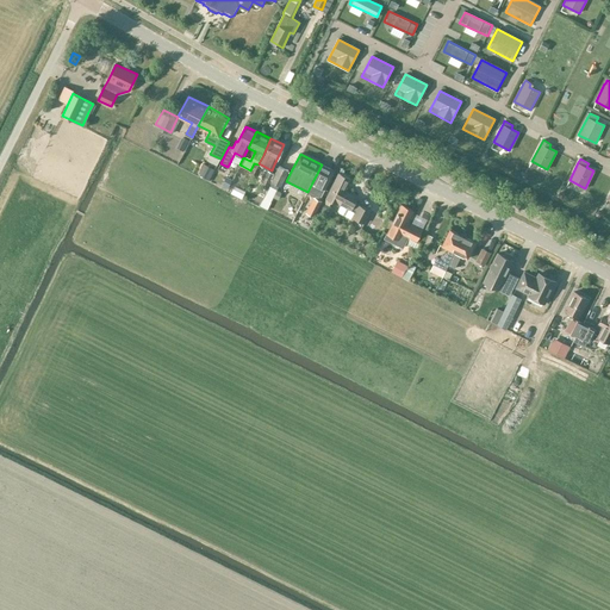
[(322,165),(307,192),(317,197),(321,198),(323,193),(335,170),(322,165)]
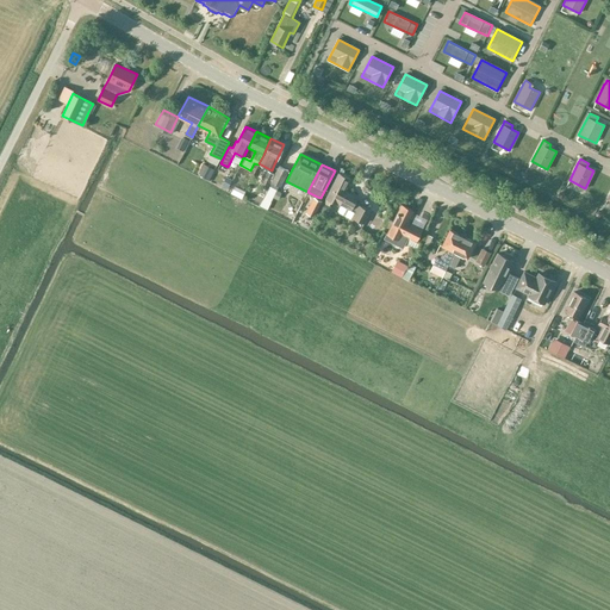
[(201,166),(197,174),(207,179),(212,170),(201,166)]
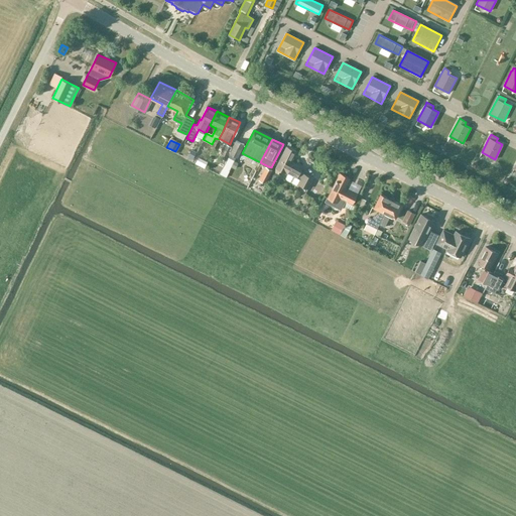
[(236,140),(233,147),(229,153),(236,157),(238,158),(245,144),(236,140)]
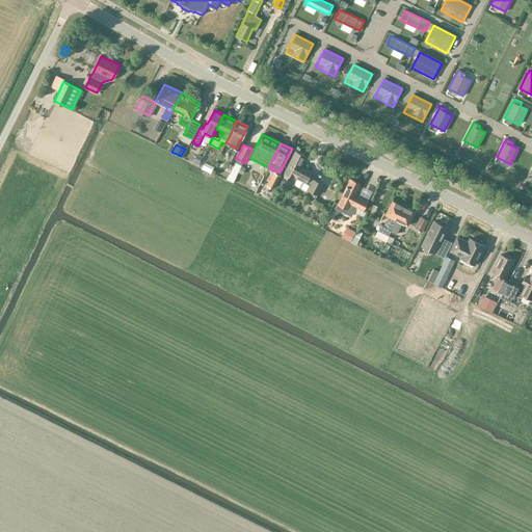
[(225,161),(233,165),(234,163),(236,158),(240,152),(232,148),(225,161)]
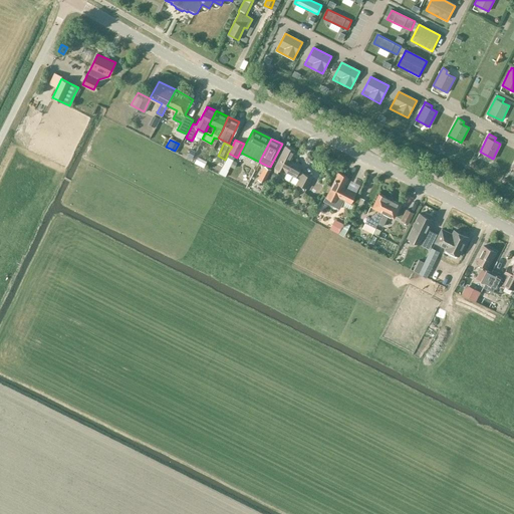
[(285,146),(274,167),(285,173),(286,172),(287,172),(284,178),(295,184),(296,183),(307,188),(313,178),(302,172),(299,170),(301,166),(301,164),(295,161),(295,162),(291,160),(295,151),(285,146)]
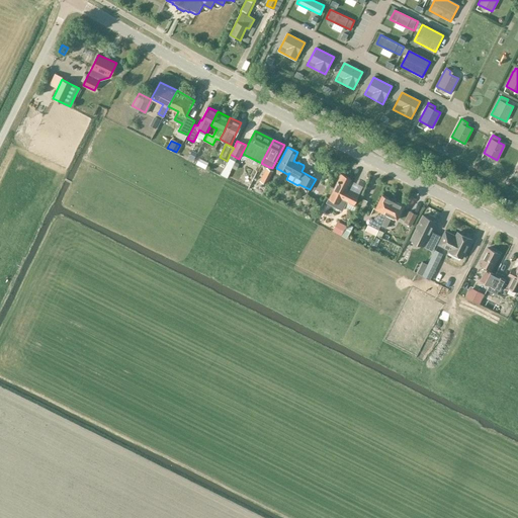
[(192,149),(188,157),(194,159),(197,152),(192,149)]
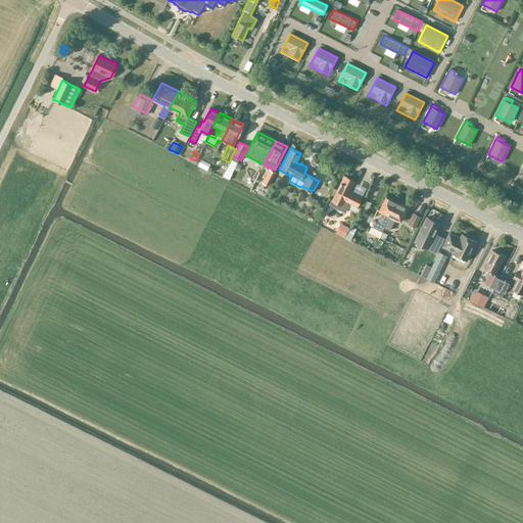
[(225,170),(232,174),(237,163),(239,159),(232,155),(230,160),(229,162),(225,170)]
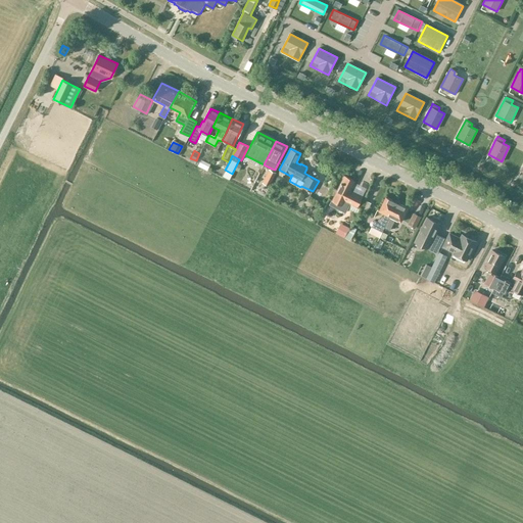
[(210,163),(200,159),(199,161),(198,165),(207,171),(209,165),(210,163)]
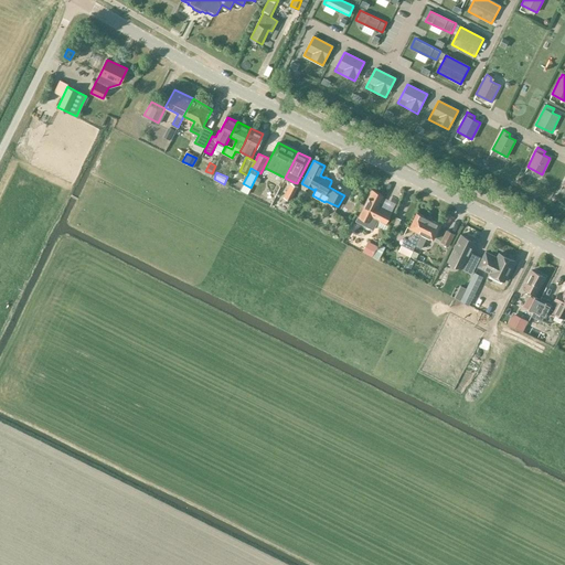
[(291,181),(284,196),(290,200),(298,185),(291,181)]
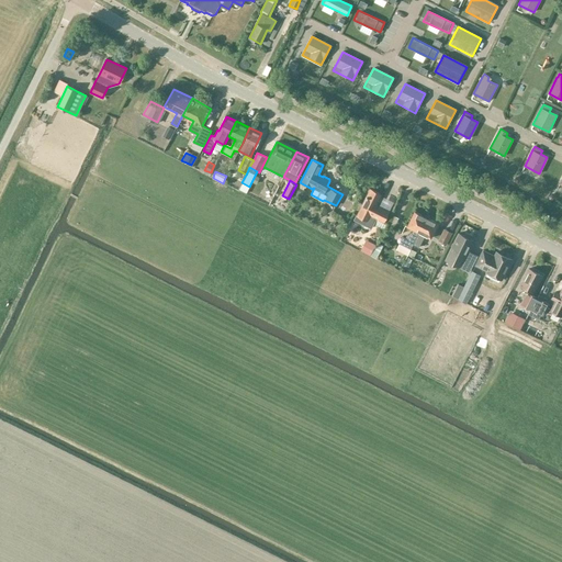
[(299,187),(294,194),(302,199),(306,191),(299,187)]
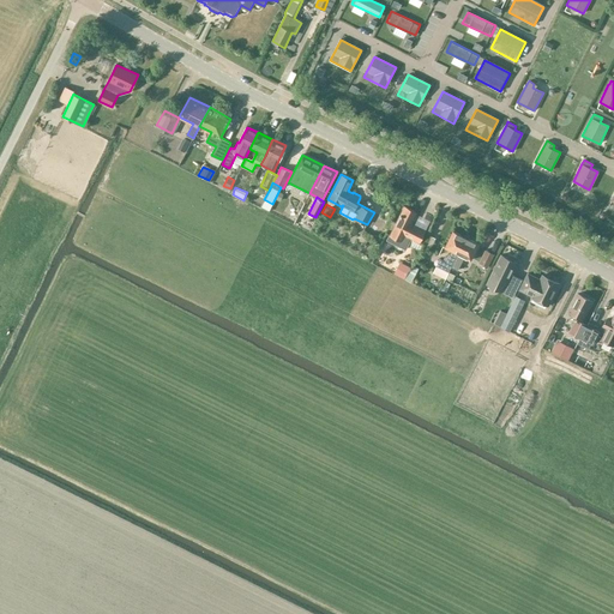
[(390,235),(386,240),(405,250),(408,245),(411,239),(419,242),(426,230),(411,223),(416,212),(403,206),(393,228),(390,235)]
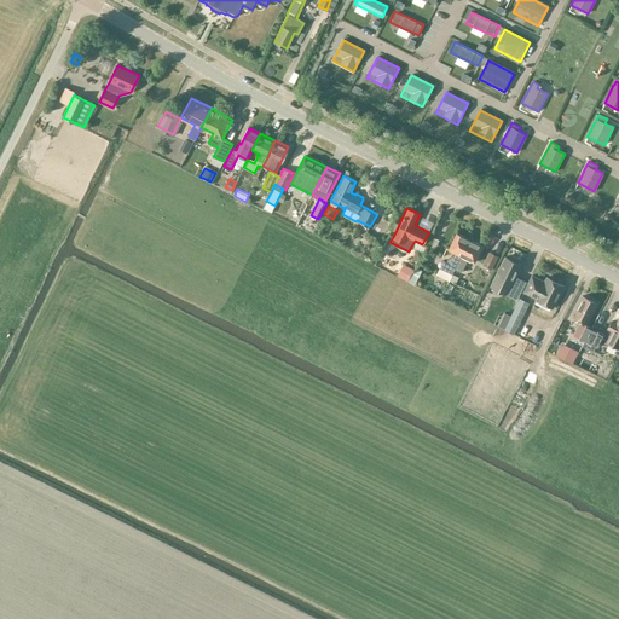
[(440,268),(437,275),(450,281),(450,279),(453,273),(455,270),(461,256),(470,239),(457,232),(447,250),(455,253),(450,264),(444,261),(440,268)]
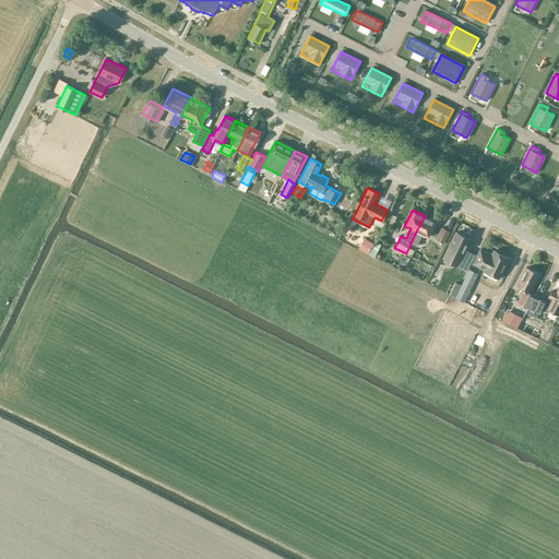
[(391,214),(385,225),(392,228),(396,217),(391,214)]
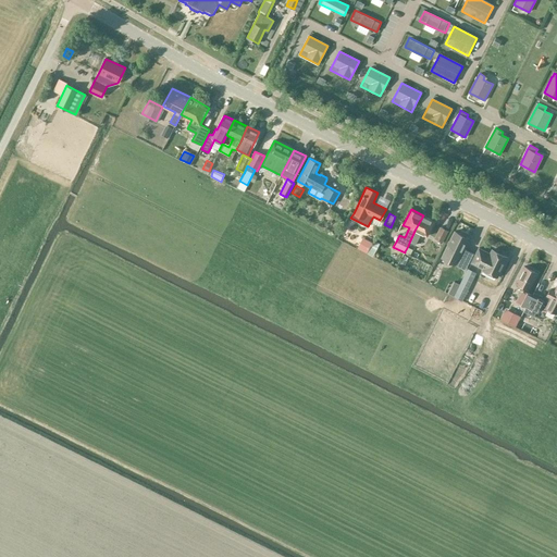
[(415,231),(409,243),(415,245),(421,234),(426,237),(435,222),(423,215),(415,231)]
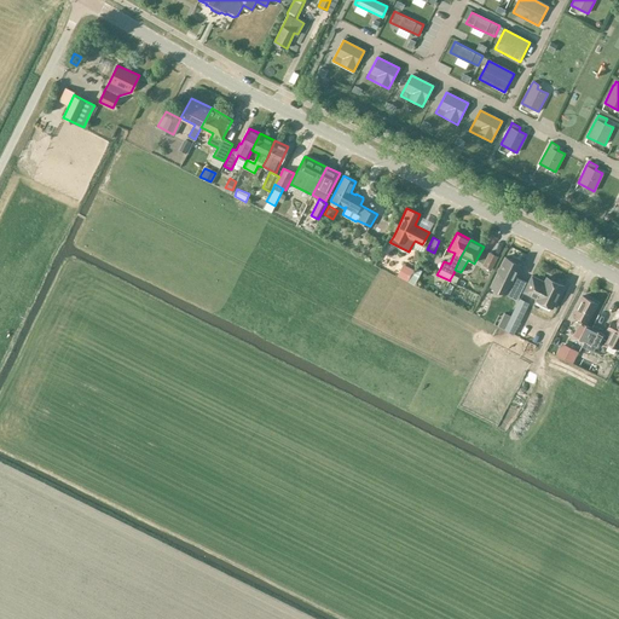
[(417,249),(412,260),(418,262),(423,253),(417,249)]
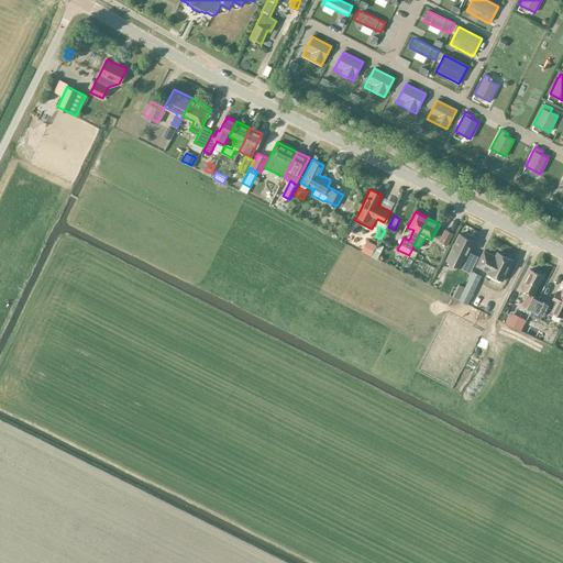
[(444,229),(439,240),(448,244),(453,233),(444,229)]
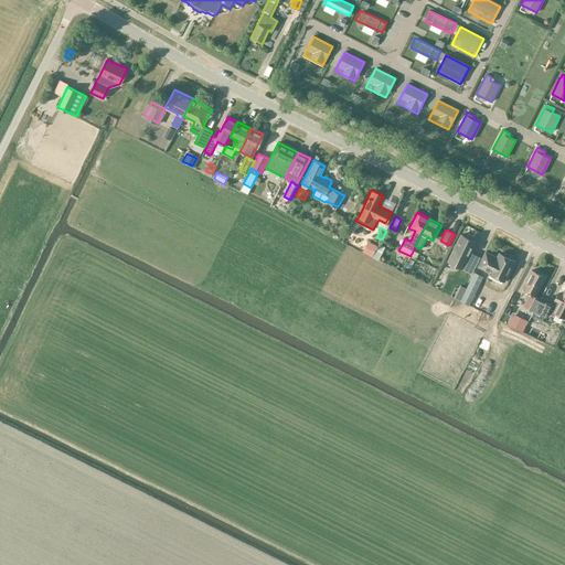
[(461,233),(447,260),(458,266),(472,274),(480,257),(470,253),(471,249),(473,251),(476,244),(473,244),(476,241),(461,233)]
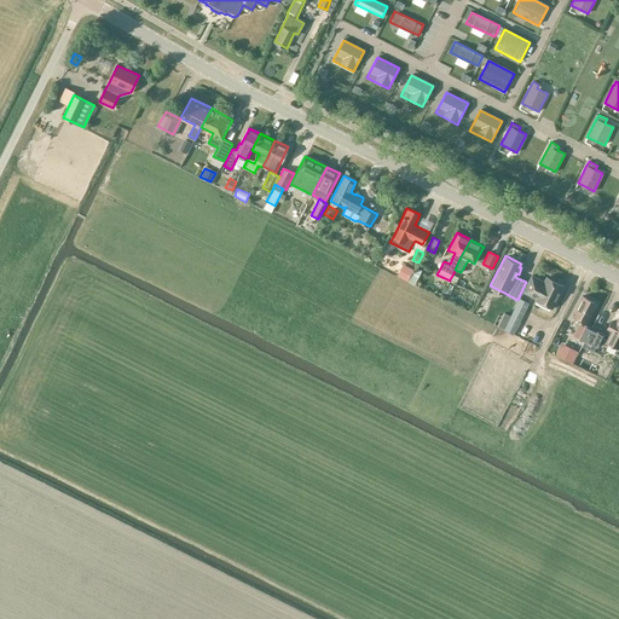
[(403,264),(397,276),(408,282),(414,268),(403,264)]
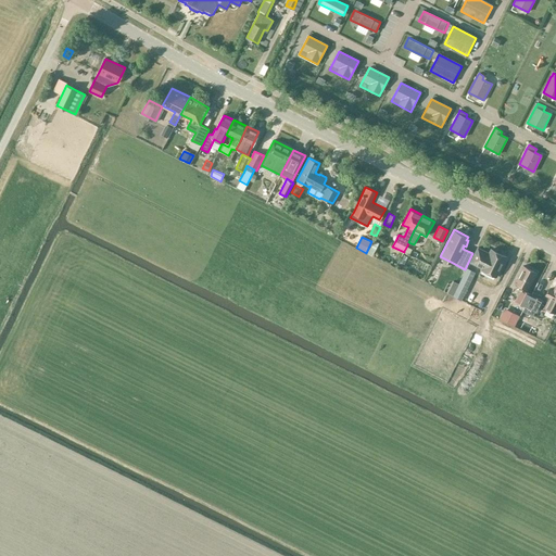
[(374,240),(367,253),(373,256),(379,243),(374,240)]
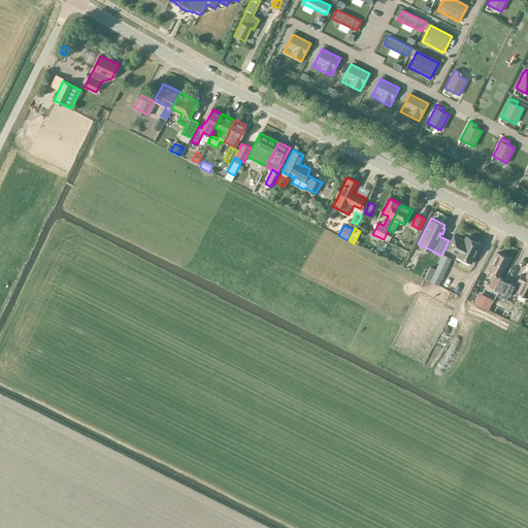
[(458,255),(462,257),(470,262),(480,244),(466,237),(464,241),(455,236),(449,250),(458,255)]
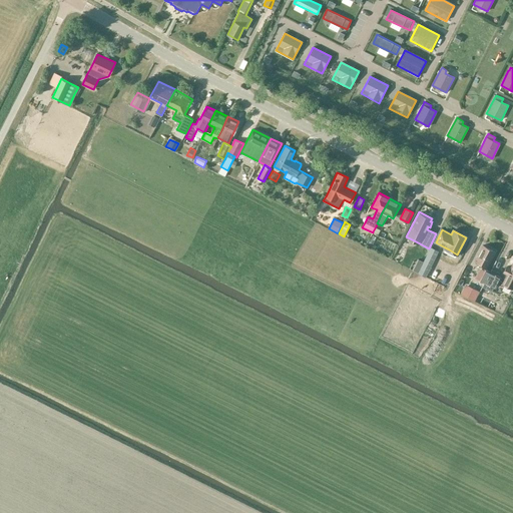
[(483,245),(475,261),(480,264),(479,267),(480,267),(486,270),(487,268),(488,265),(495,251),(483,245)]
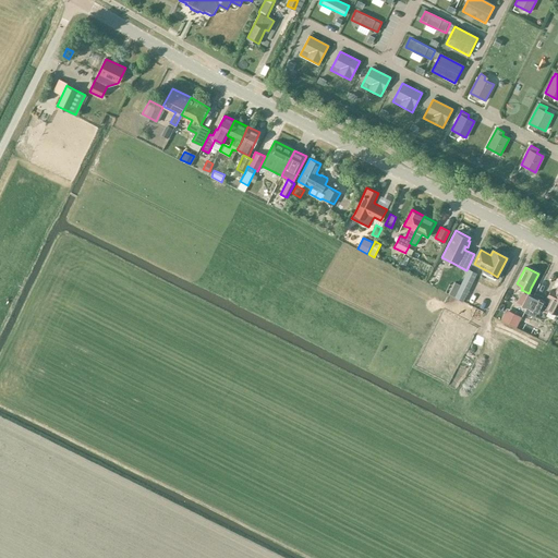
[(459,288),(455,296),(461,301),(466,289),(468,290),(469,289),(470,288),(476,273),(469,269),(461,284),(460,284),(459,288)]
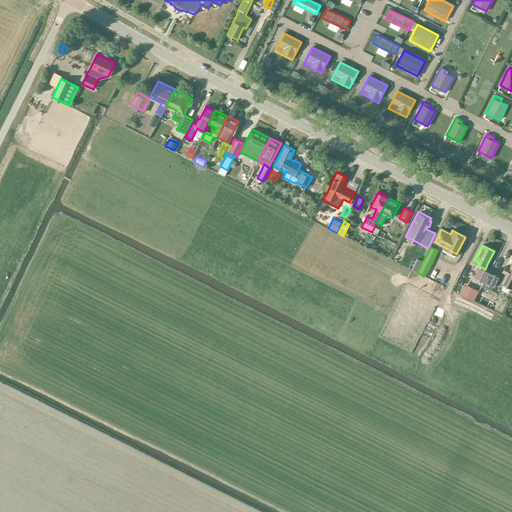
[(511,263),(510,267),(510,266),(508,266),(505,264),(502,272),(506,274),(501,283),(511,289),(511,263)]
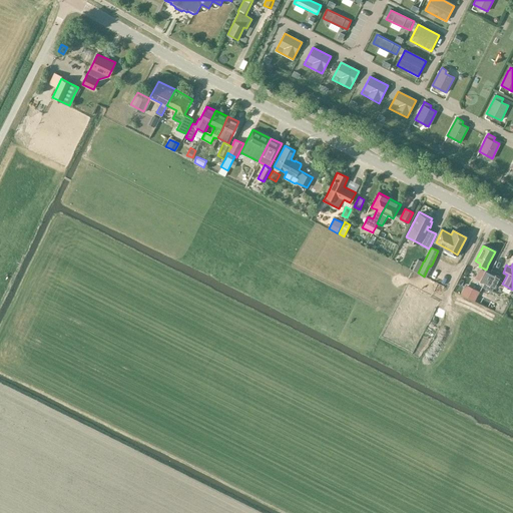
[(480,267),(474,278),(484,283),(482,288),(491,293),(494,288),(495,289),(501,278),(486,270),(480,267)]
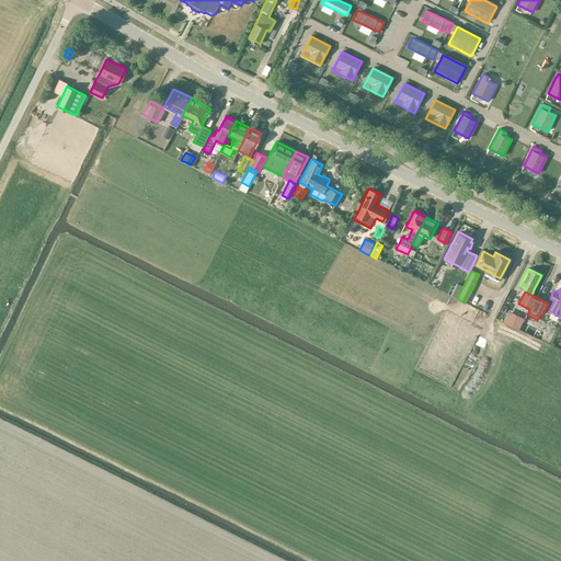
[(507,313),(504,322),(519,330),(524,321),(507,313)]
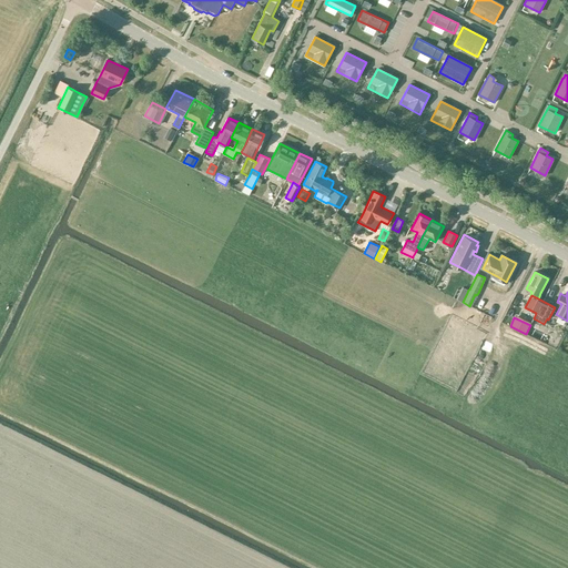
All buildings are outlined.
